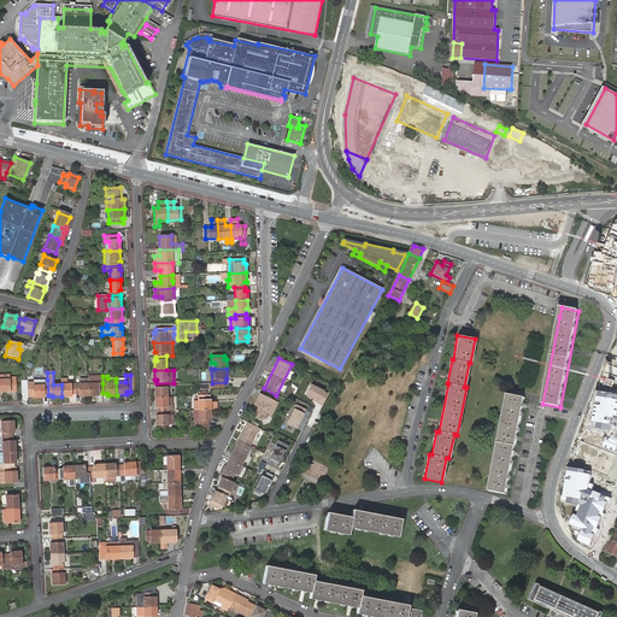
[(10,380),(0,378),(0,391),(16,391),(16,377),(10,377),(10,380)]
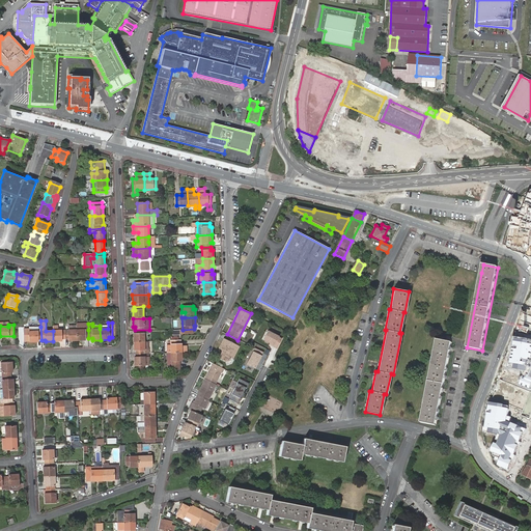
[(62,339),(65,339),(64,330),(57,331),(57,326),(53,326),(53,331),(53,341),(61,341),(62,339)]
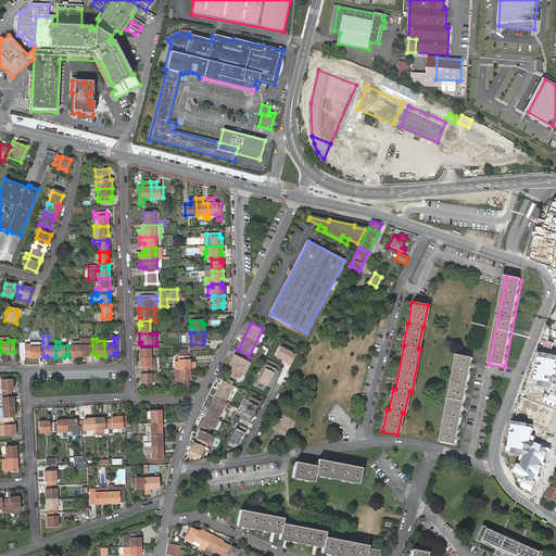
[(40,356),(43,356),(42,342),(39,342),(39,346),(30,348),(30,358),(40,358),(40,356)]
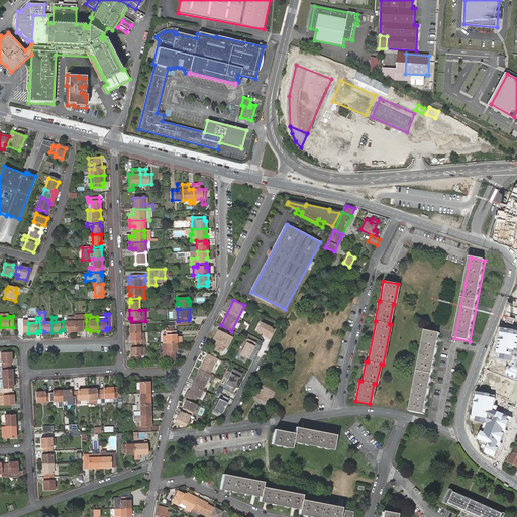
[(63,321),(64,330),(67,330),(67,332),(75,331),(75,321),(63,321)]
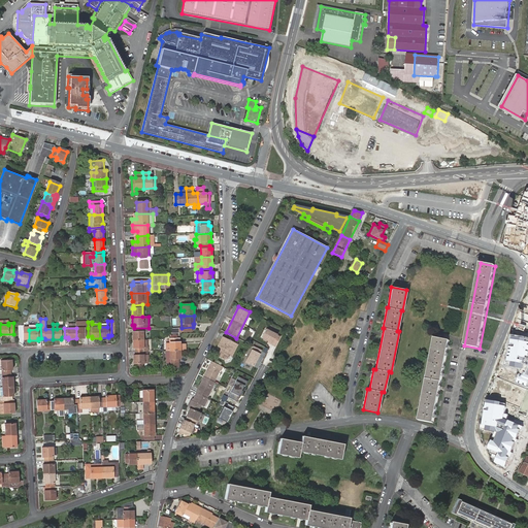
[(85,336),(88,336),(88,328),(76,328),(76,338),(85,338),(85,336)]
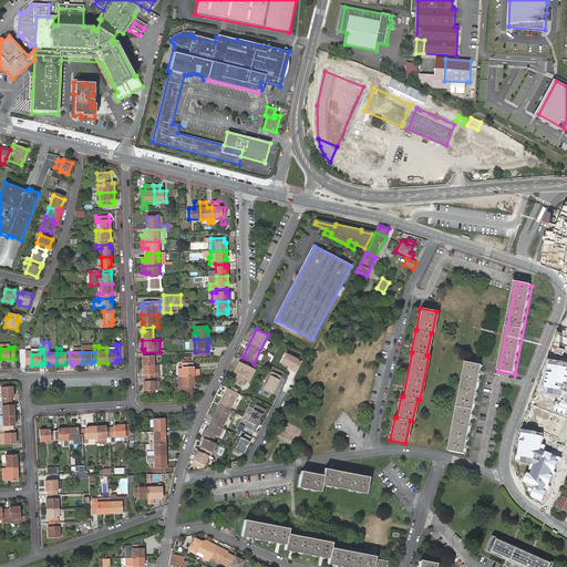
[(142,357),(143,366),(154,364),(154,357),(160,357),(160,352),(144,352),(144,356),(142,357)]
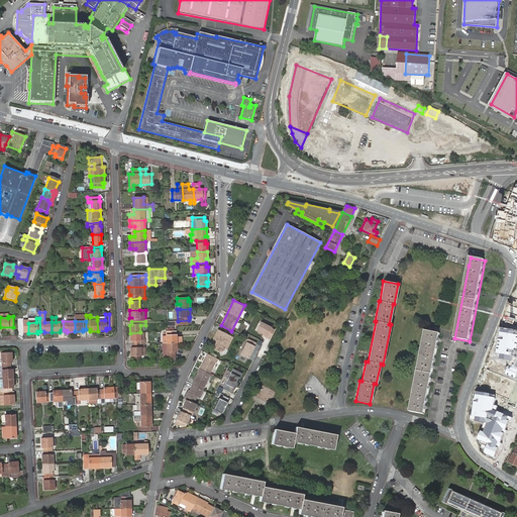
[(272,328),(261,322),(256,331),(263,335),(267,336),(266,338),(270,339),(275,330),(272,328)]
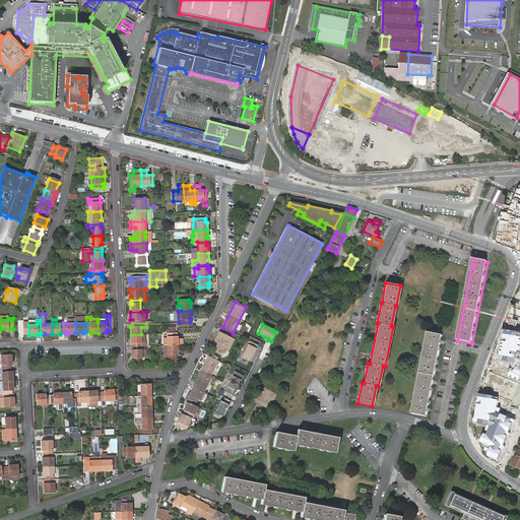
[(439,329),(437,334),(429,333),(412,414),(427,416),(443,336),(442,335),(443,330),(439,329)]
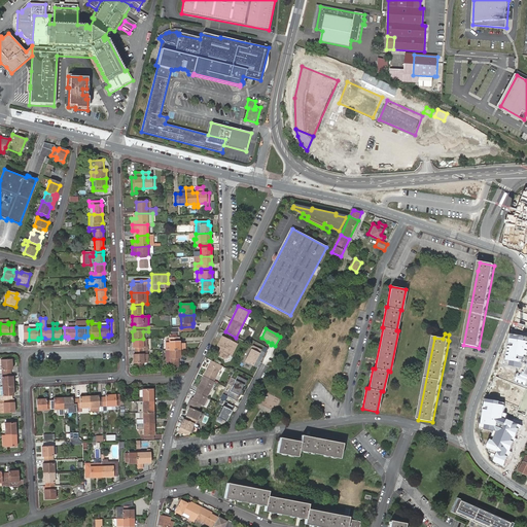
[(526,338),(510,335),(503,365),(522,370),(516,382),(526,386),(526,338)]
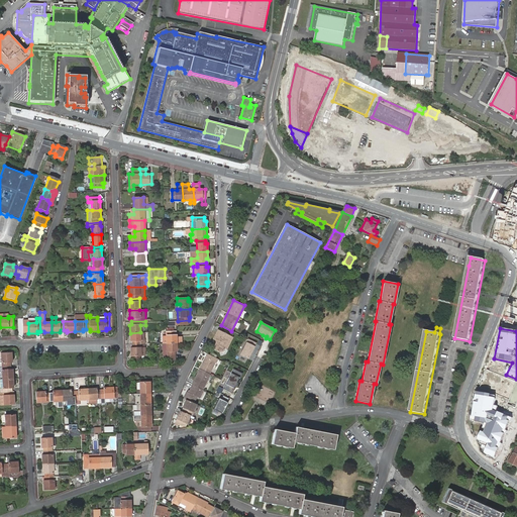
[(215,340),(216,342),(212,349),(218,352),(224,348),(226,350),(232,338),(217,330),(213,339),(215,340)]
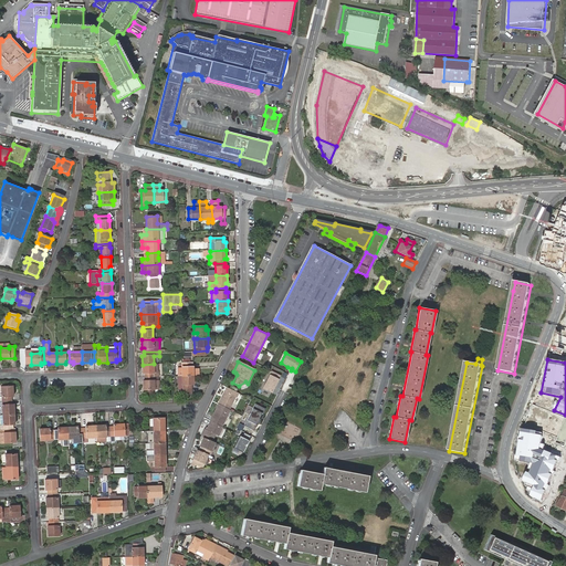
[(194,376),(199,376),(198,368),(194,368),(192,363),(190,363),(184,363),(181,364),(182,376),(194,376)]
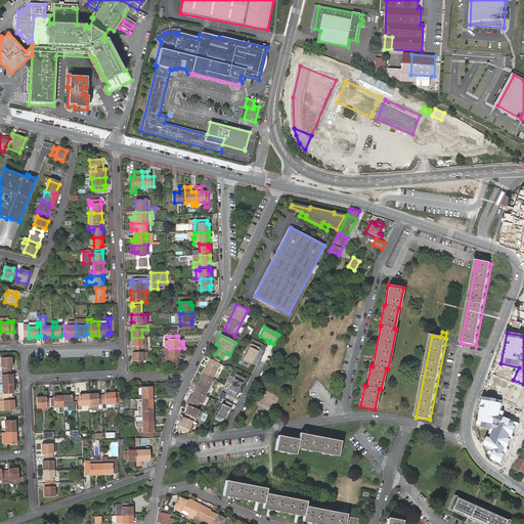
[(142,349),(146,349),(146,337),(142,337),(132,338),(132,346),(134,346),(134,349),(142,349)]
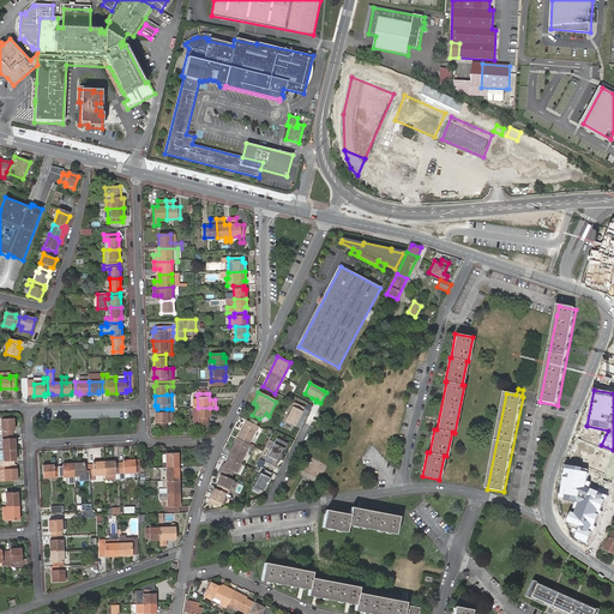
[(304,408),(295,403),(286,421),(295,426),(304,408)]
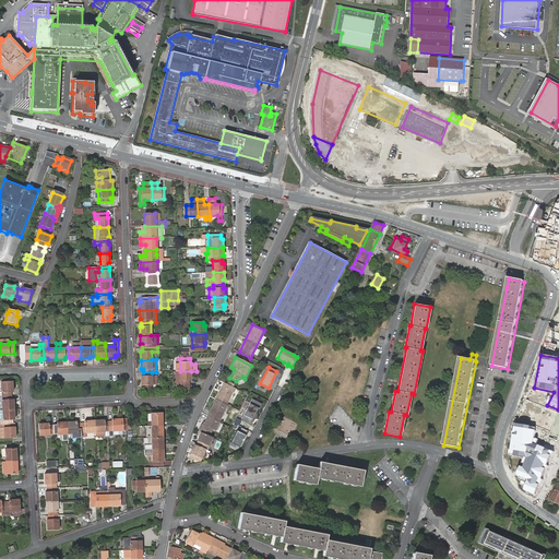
[(180,371),(176,371),(176,390),(189,389),(189,380),(191,380),(191,371),(180,371)]
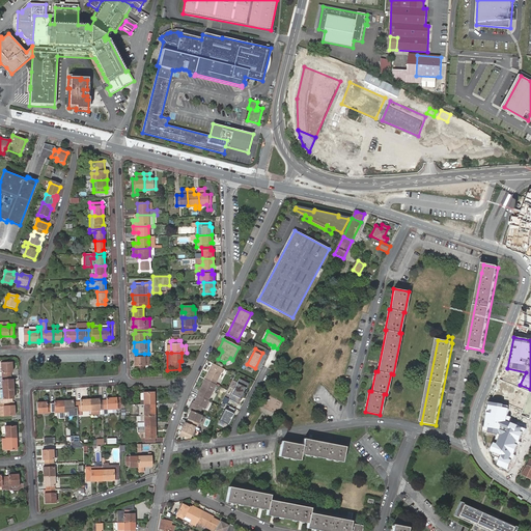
[(149,365),(148,354),(144,354),(136,354),(136,357),(134,357),(134,366),(135,366),(135,370),(144,370),(145,365),(149,365)]
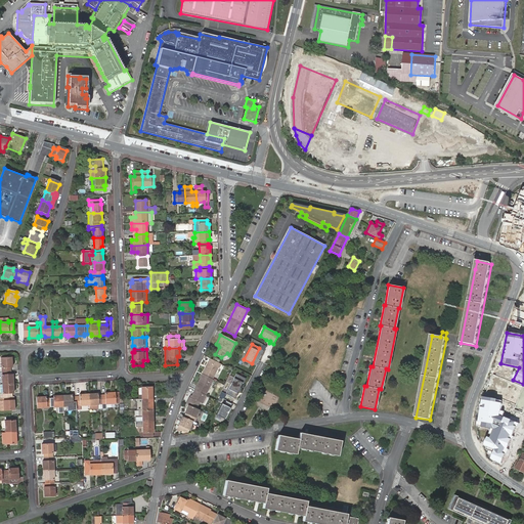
[(2,367),(2,372),(11,372),(11,367),(12,367),(11,357),(1,357),(2,367)]
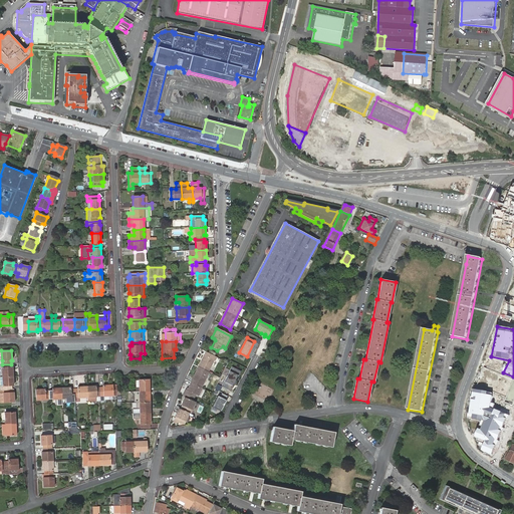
[(208,371),(214,360),(215,361),(217,357),(206,352),(199,367),(208,371)]
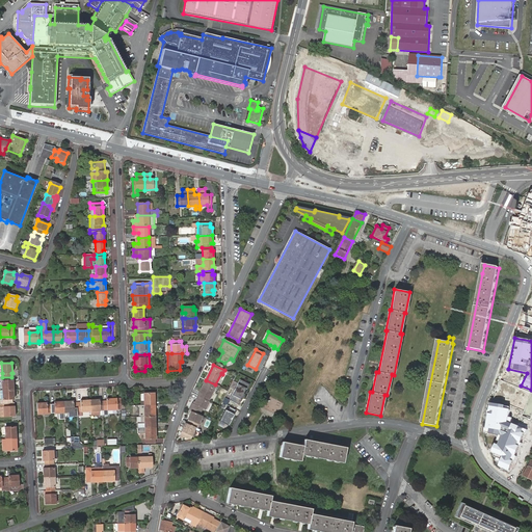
[(2,390),(14,390),(12,380),(11,380),(11,377),(2,377),(2,390)]
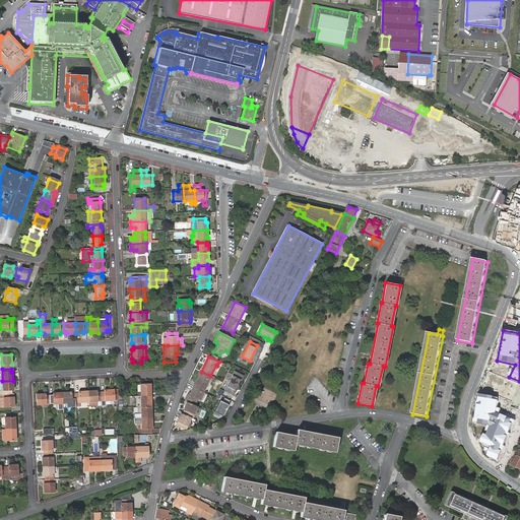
[(244,376),(235,371),(224,391),(234,396),(237,391),(236,390),(237,388),(238,389),(240,386),(238,385),(241,380),(242,381),(244,376)]
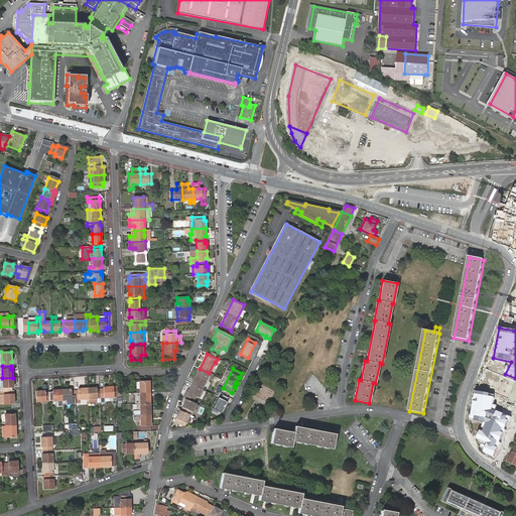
[(203,389),(210,374),(209,373),(200,369),(191,383),(192,384),(203,389)]
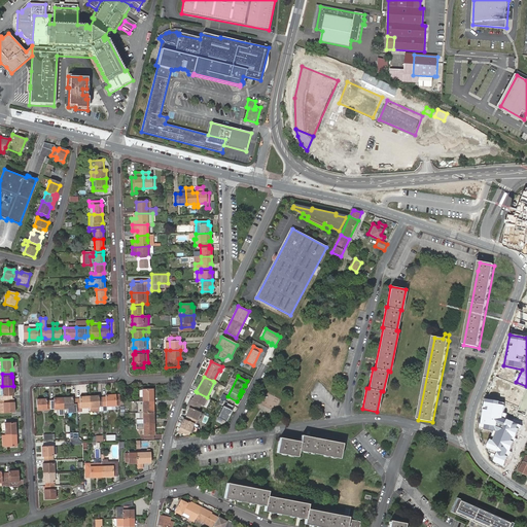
[(0,399),(3,399),(12,399),(12,395),(13,395),(13,386),(2,386),(3,395),(0,395),(0,399)]
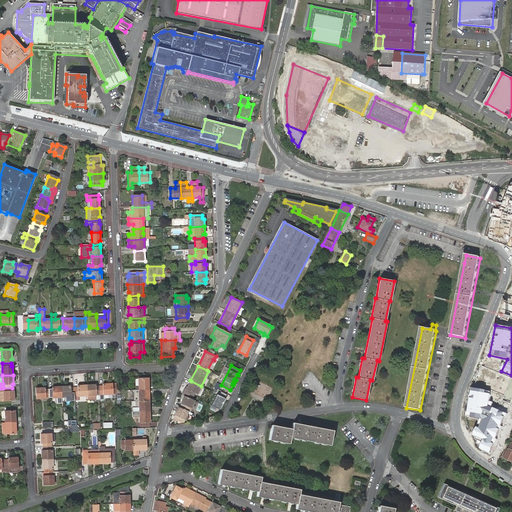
[(138,390),(148,390),(148,379),(138,379),(138,390)]
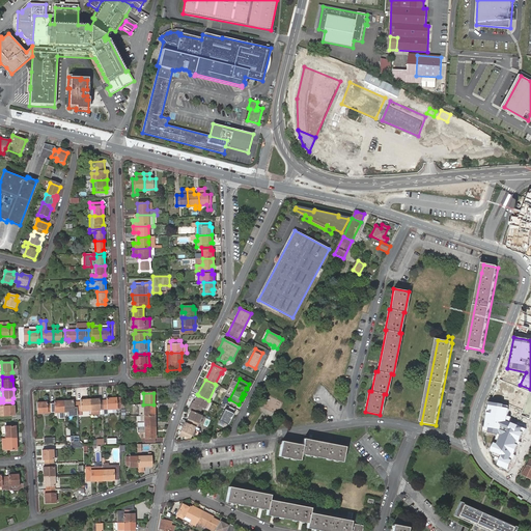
[(204,409),(208,400),(198,395),(194,403),(192,402),(189,410),(191,411),(199,415),(202,408),(204,409)]
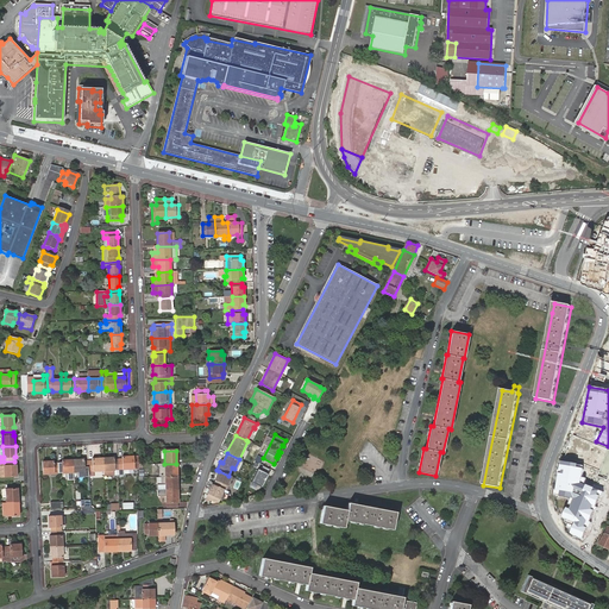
[(299,469),(316,478),(325,462),(311,454),(307,460),(303,458),(299,469)]
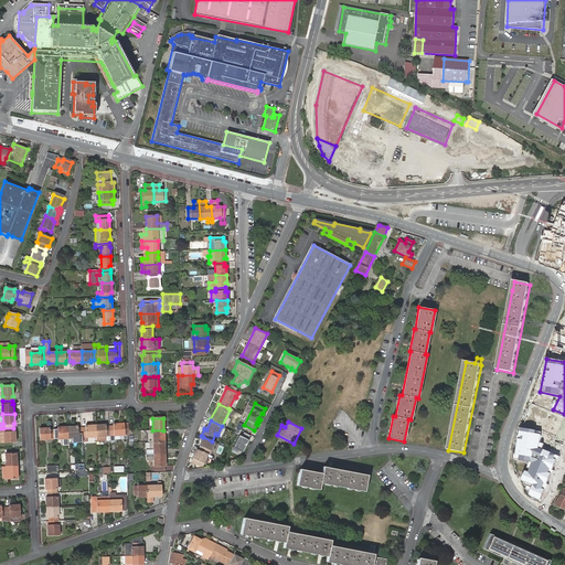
[(109,426),(110,440),(115,440),(115,436),(129,435),(129,432),(129,428),(129,424),(114,424),(114,426),(109,426)]
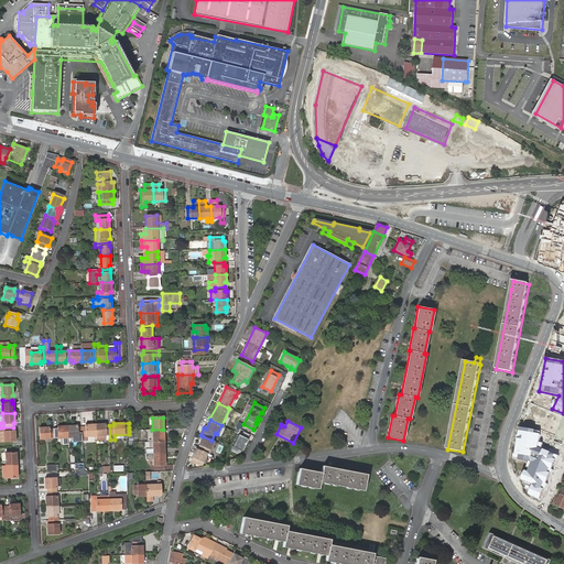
[(83,436),(96,436),(96,424),(85,425),(85,426),(82,426),(83,436)]
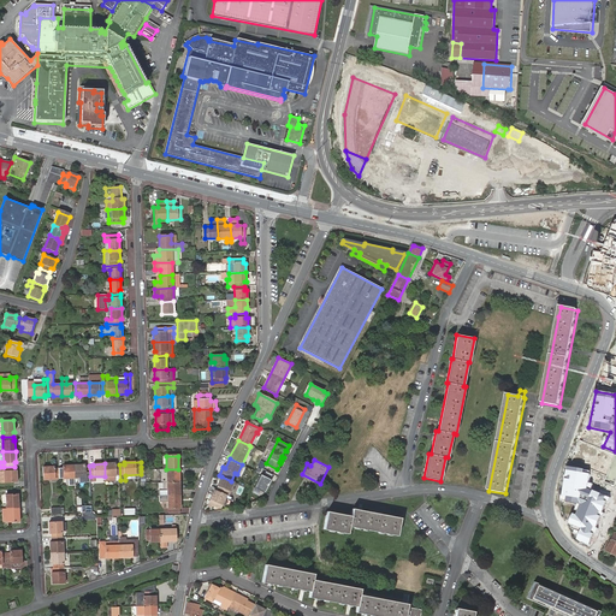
[(105,463),(105,477),(116,475),(116,480),(120,480),(119,465),(116,465),(116,463),(105,463)]
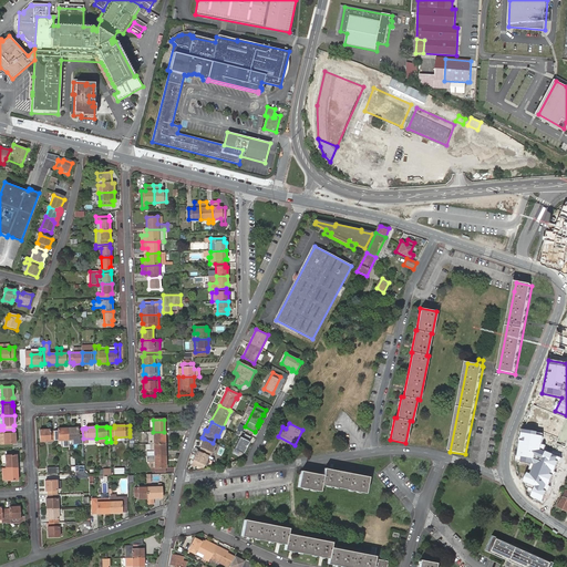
[(83,439),(82,429),(79,430),(79,428),(68,429),(69,440),(72,440),(78,440),(78,444),(83,444),(83,439)]
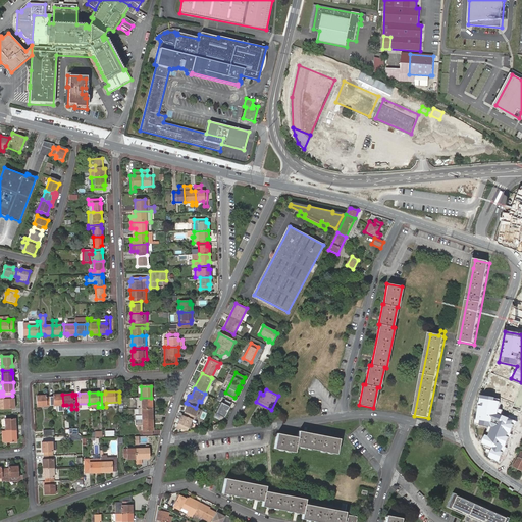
[(63,405),(62,395),(53,395),(53,397),(50,397),(50,406),(59,405),(63,405)]
